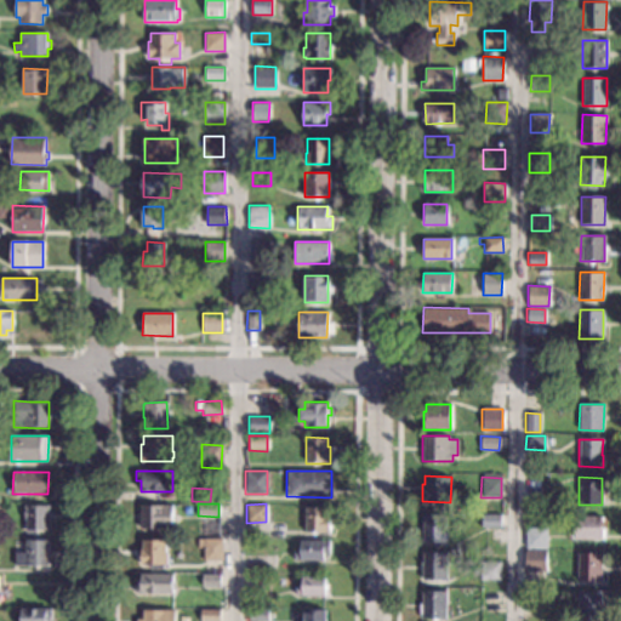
[(47,506),(47,514),(49,514),(49,530),(26,529),(26,519),(23,519),(23,505),(47,506)]
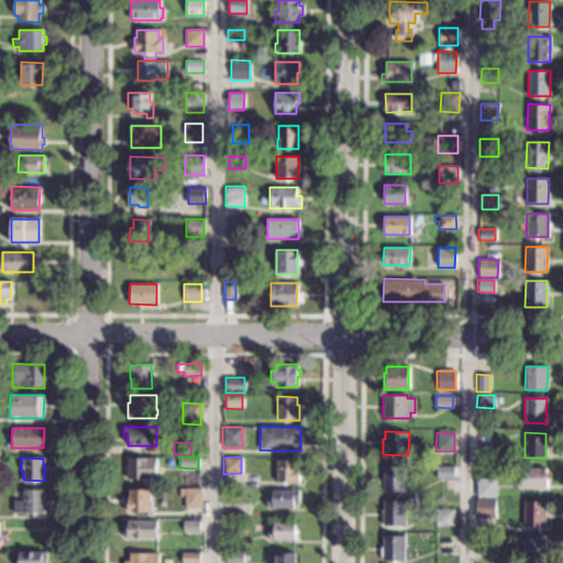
[(155,479),(127,479),(127,457),(155,459),(155,479)]
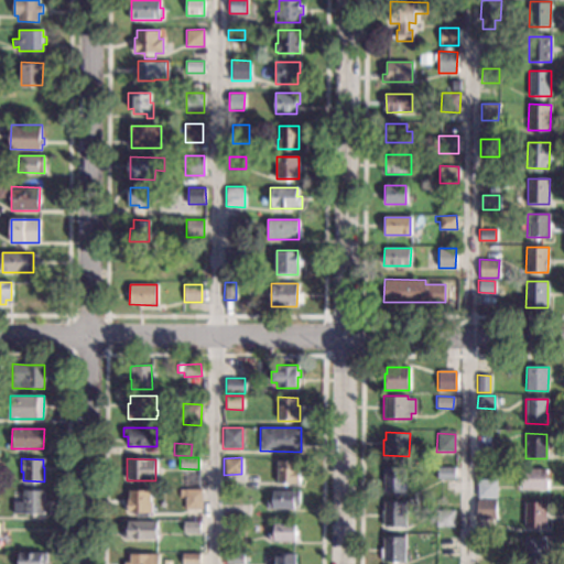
[(296,462),(296,468),(299,468),(299,484),(277,483),(277,461),(296,462)]
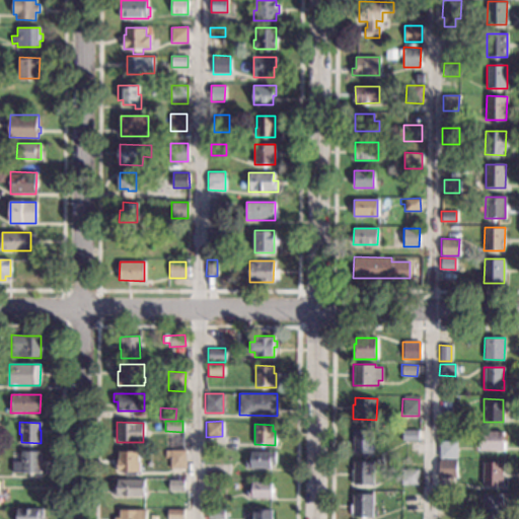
[(373,453),(352,453),(353,429),(373,430),(373,453)]
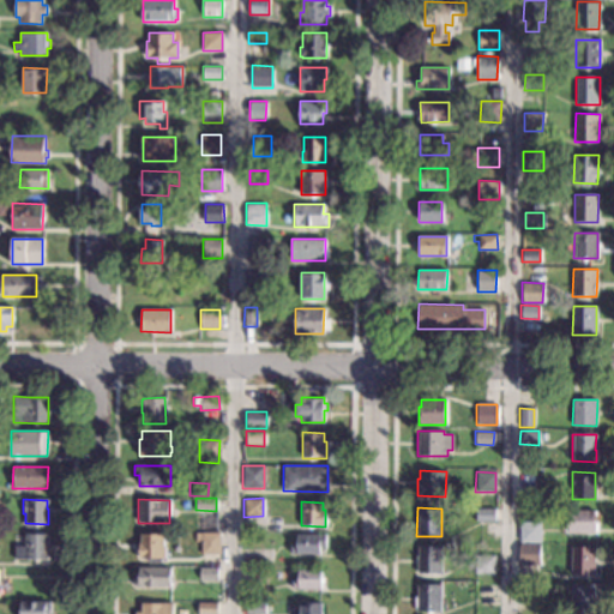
[(494,510),(494,522),(475,521),(476,509),(494,510)]
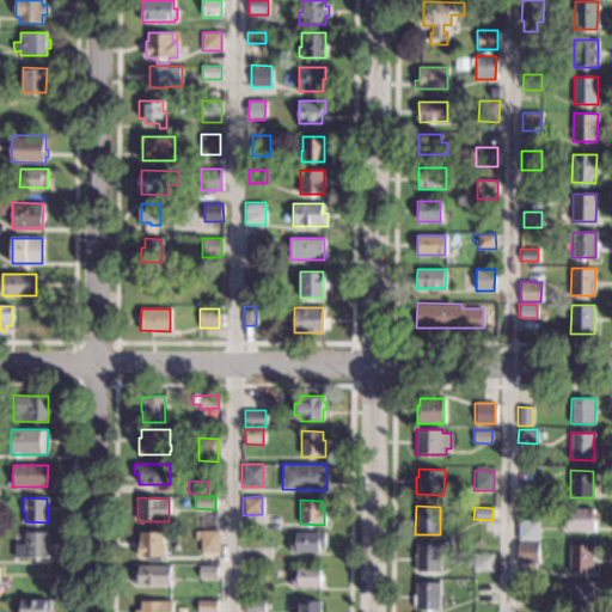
[(592,532),(564,531),(565,508),(592,508),(592,532)]
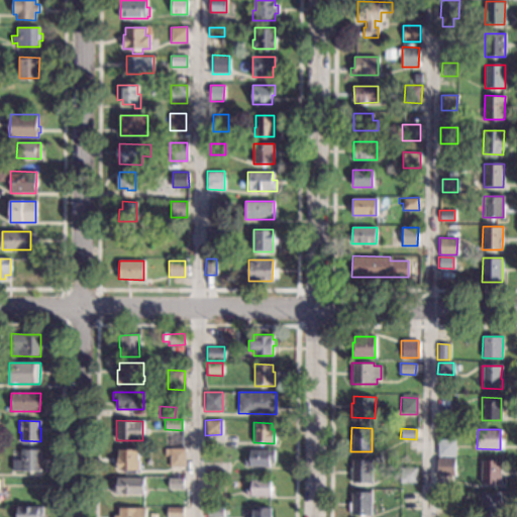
[(454,456),(437,456),(437,439),(454,439),(454,456)]
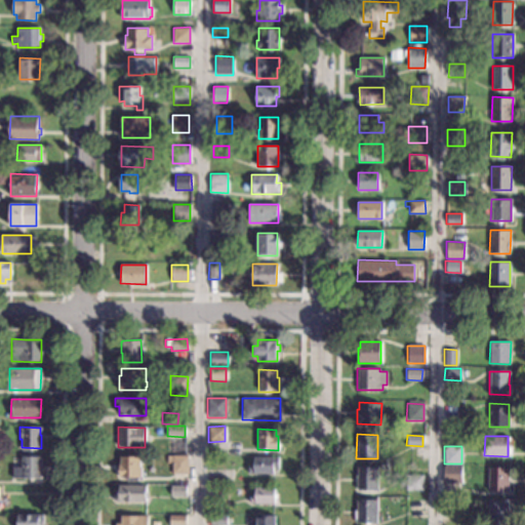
[(187,475),(171,474),(172,455),(188,455),(187,475)]
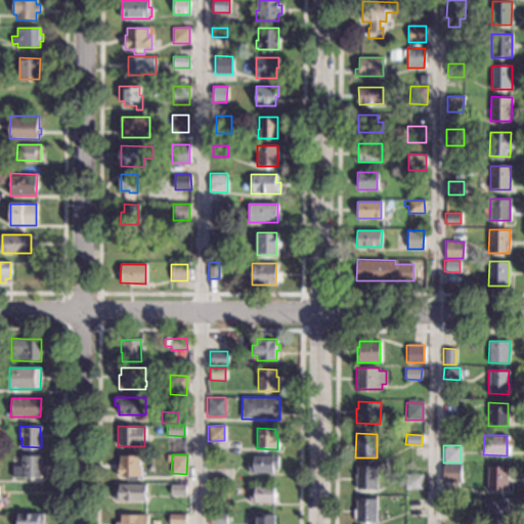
[(40,465),(41,465),(41,475),(40,475),(40,478),(12,477),(13,466),(20,466),(20,455),(40,455),(40,465)]
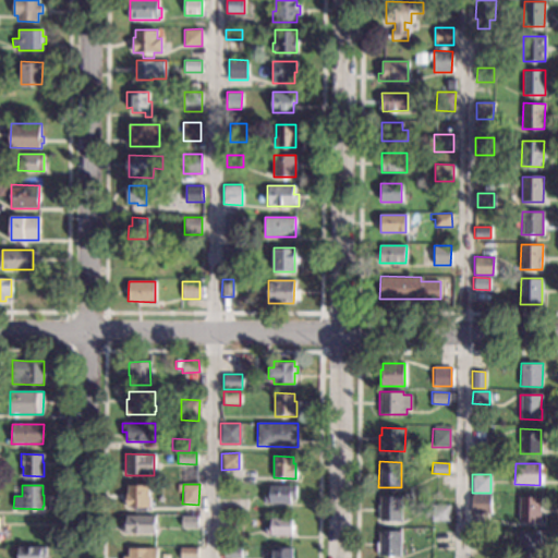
[(148,497),(150,497),(150,507),(146,507),(146,511),(135,511),(135,507),(125,507),(125,493),(126,493),(126,485),(148,485),(148,497)]
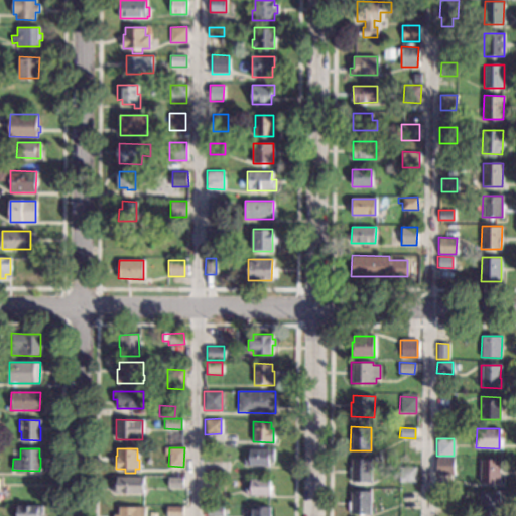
[(274,460),(268,460),(268,466),(244,466),(244,458),(249,458),(249,449),(274,449),(274,460)]
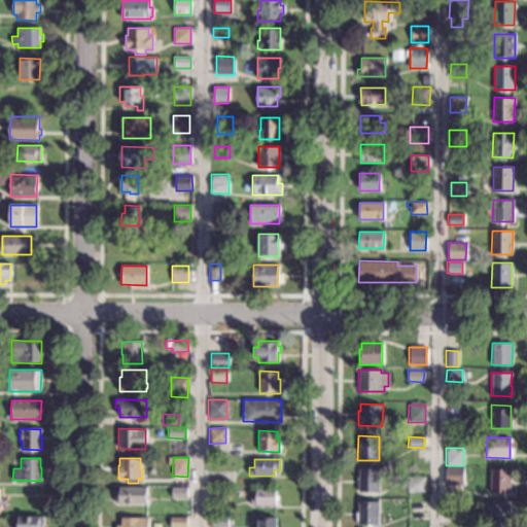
[(462,485),(446,485),(446,466),(462,466),(462,485)]
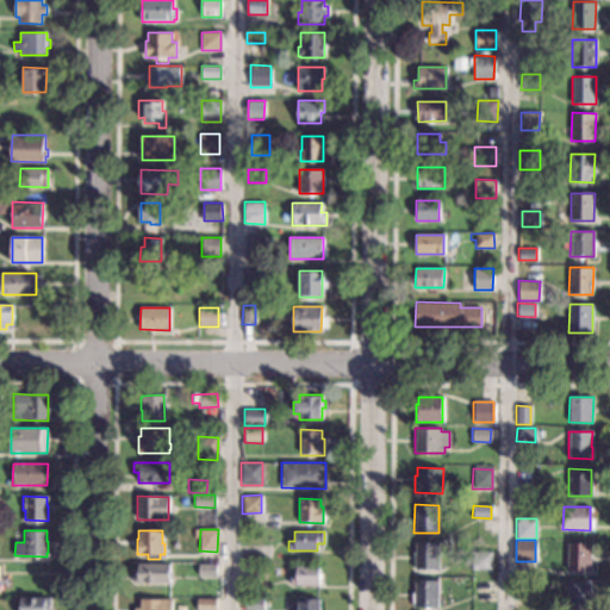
[(439,571),(415,571),(415,542),(439,542),(439,571)]
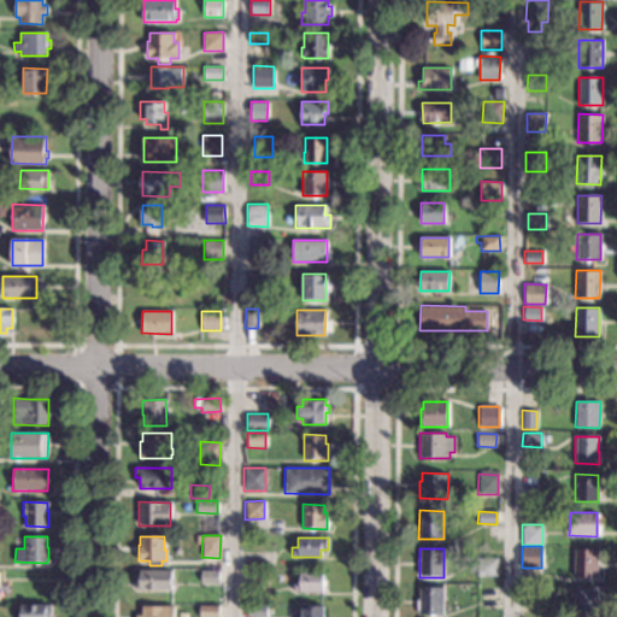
[(598,550),(597,577),(574,577),(574,548),(598,550)]
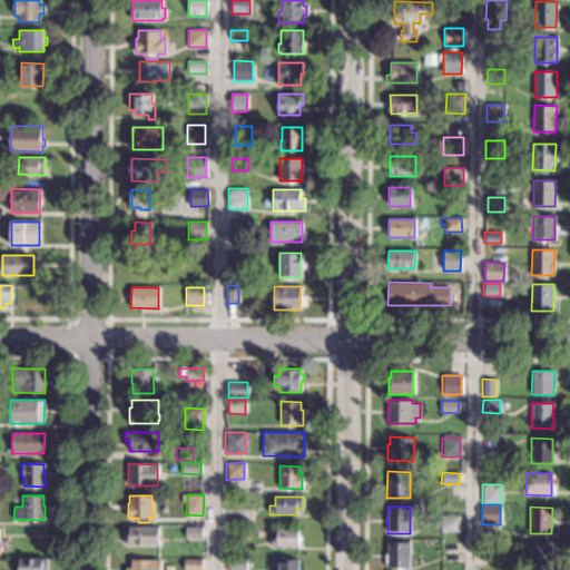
[(459,532),(440,532),(440,514),(459,516),(459,532)]
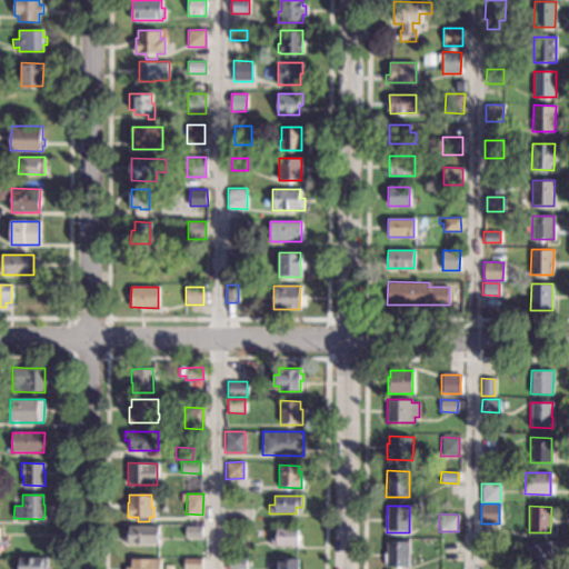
[(158,543),(123,543),(123,535),(128,535),(128,526),(158,526),(158,543)]
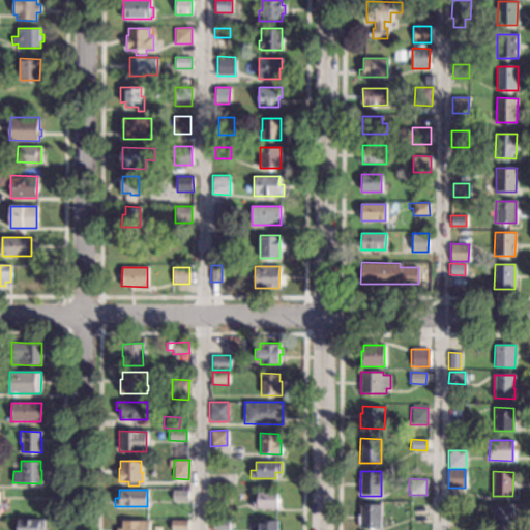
[(187,491),(187,501),(172,501),(172,490),(187,491)]
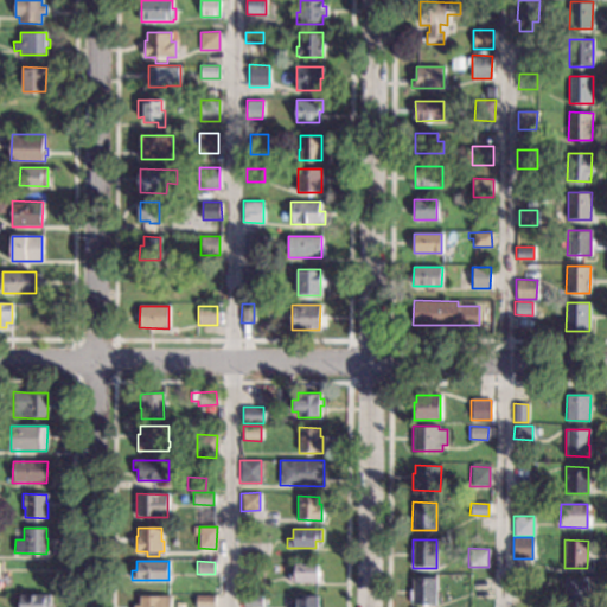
[(262,581),(242,581),(242,561),(262,561),(262,581)]
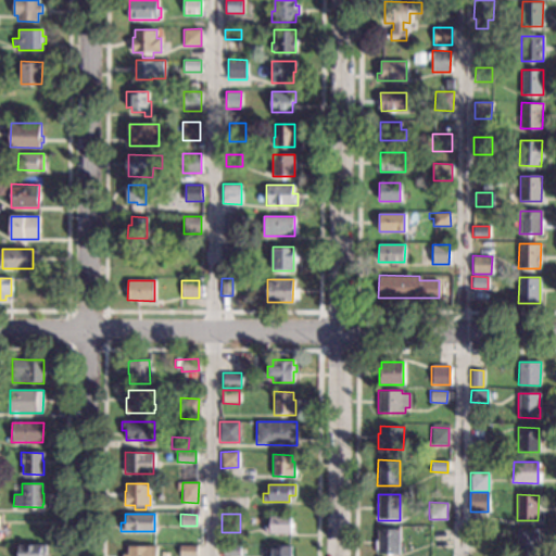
[(290,534),(265,534),(265,525),(269,525),(269,516),(290,516),(290,534)]
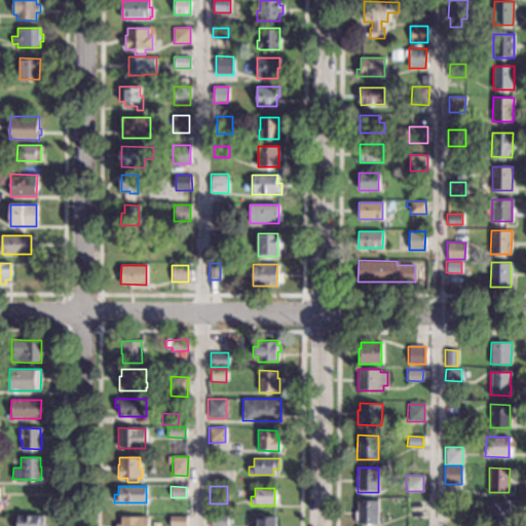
[(377,524),(357,524),(358,500),(377,500),(377,524)]
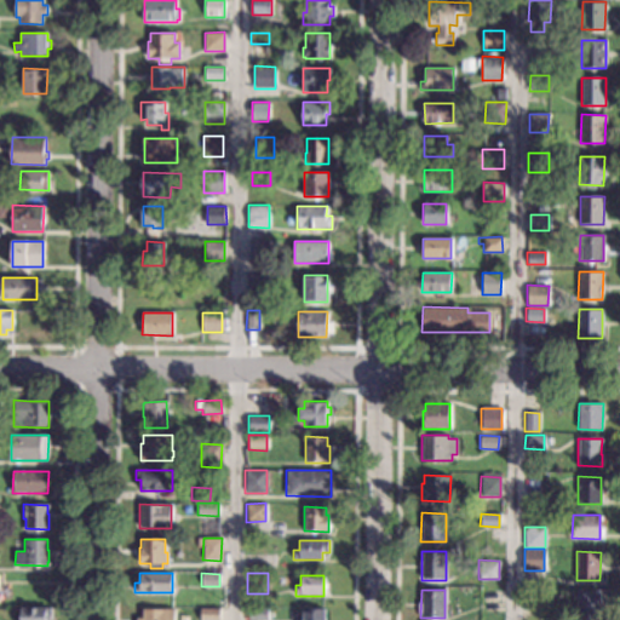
[(600,609),(604,610),(604,619),(575,619),(575,592),(600,592),(600,609)]
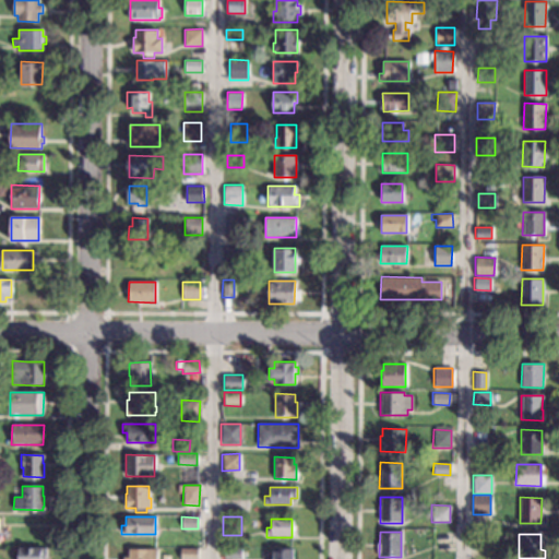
[(47,558),(19,558),(19,547),(47,547),(47,558)]
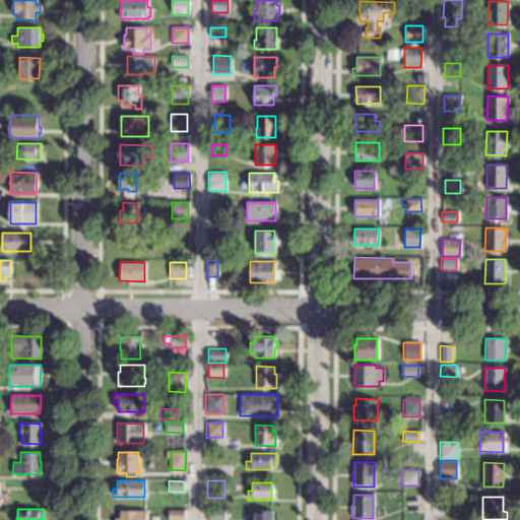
[(183,519),(168,519),(168,510),(183,510),(183,519)]
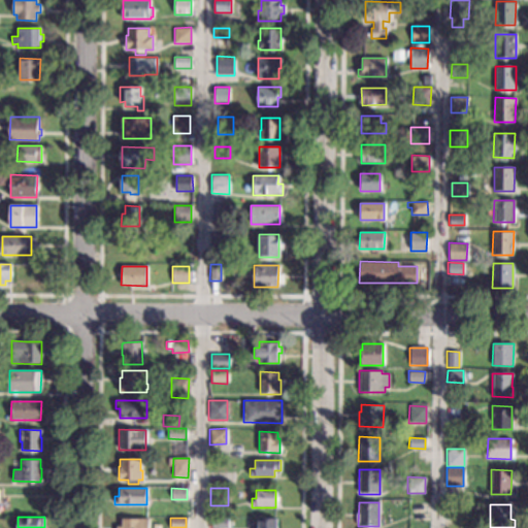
[(275,527),(258,527),(258,518),(275,519),(275,527)]
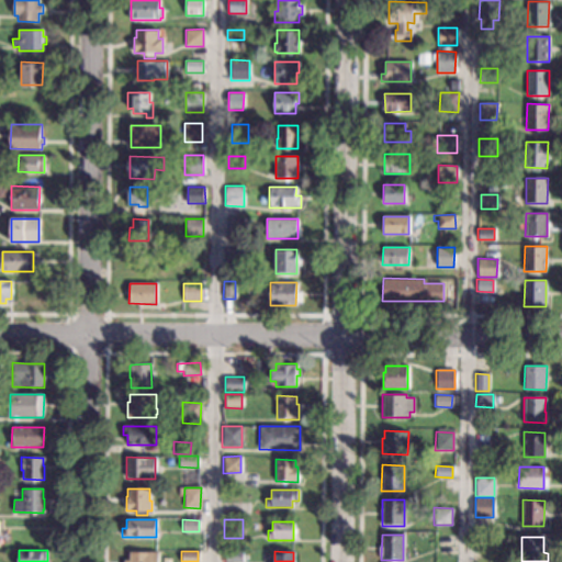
[(158,561),(123,561),(123,560),(128,560),(128,552),(158,552),(158,561)]
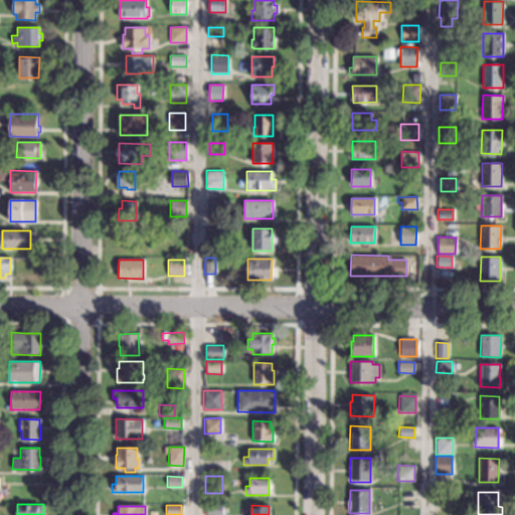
[(222,514),(206,514),(206,506),(222,506),(222,514)]
